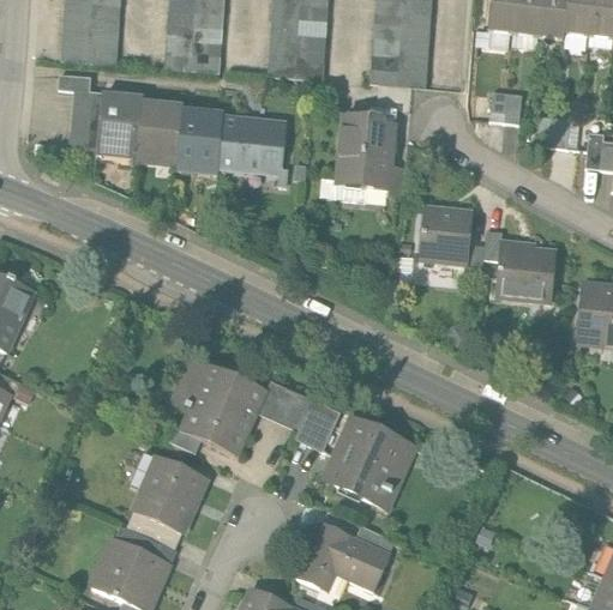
[(65,0),(60,59),(116,64),(121,0),(65,0)]
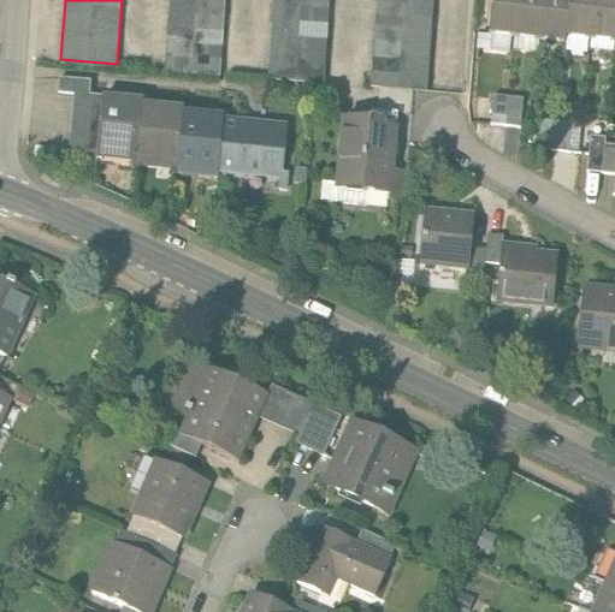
[(170,0),(165,69),(220,72),(225,0),(170,0)]
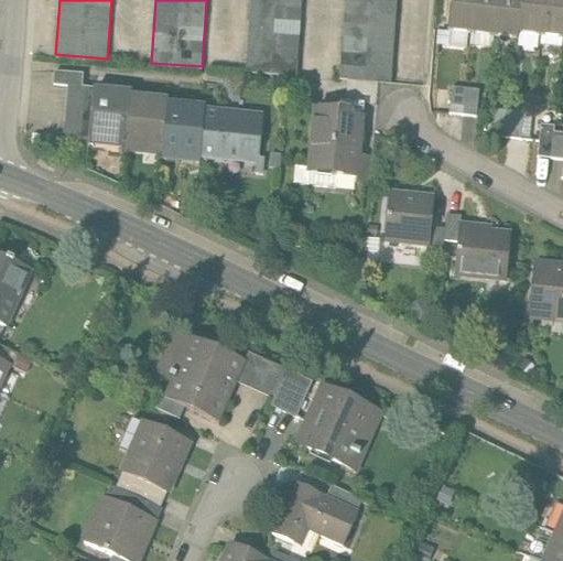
[(251,0),(246,68),(298,73),(302,0),(251,0)]
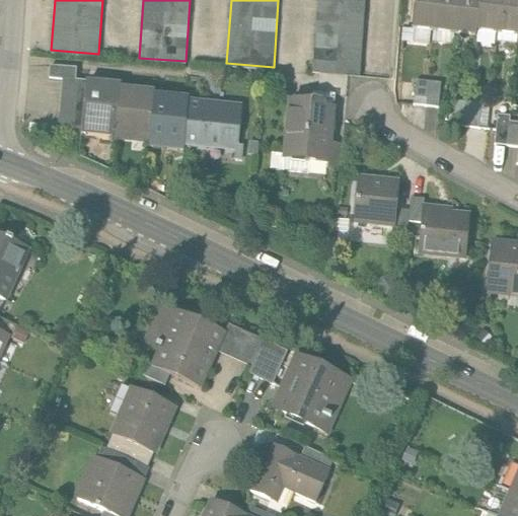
[(317,0),(312,71),(359,74),(364,0),(317,0)]
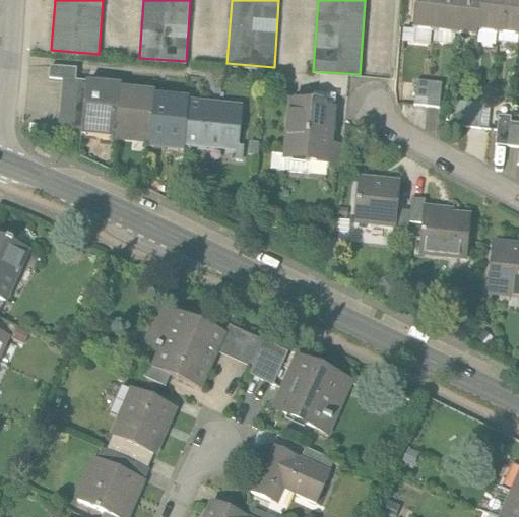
[(436,26),(439,0),(416,0),(414,23),(436,26)]
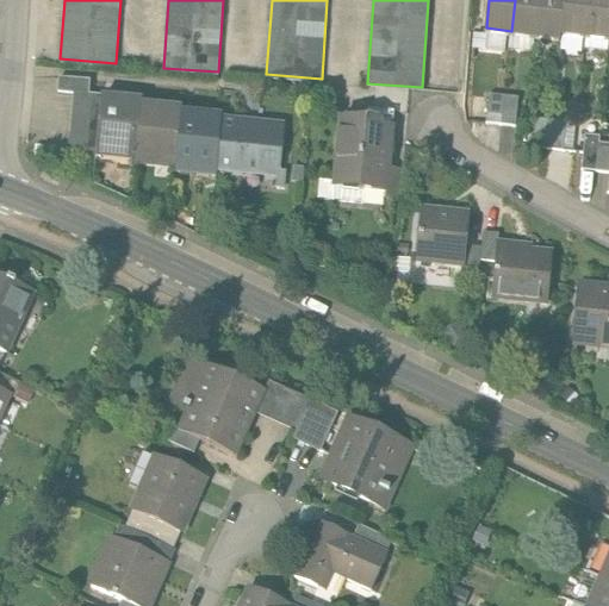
[(536,33),(540,0),(515,0),(511,31),(536,33)]
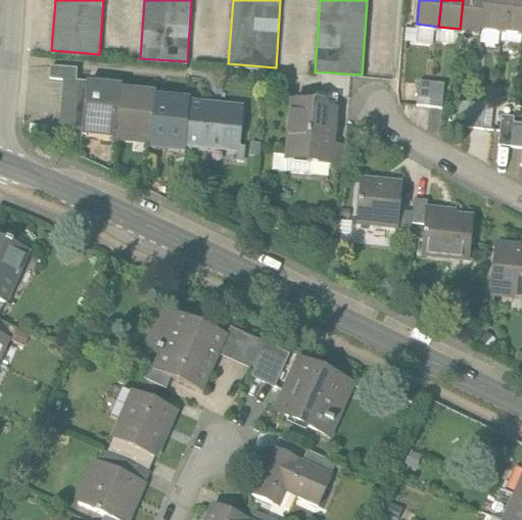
[(463,0),(460,29),(481,31),(482,27),(485,0),(463,0)]
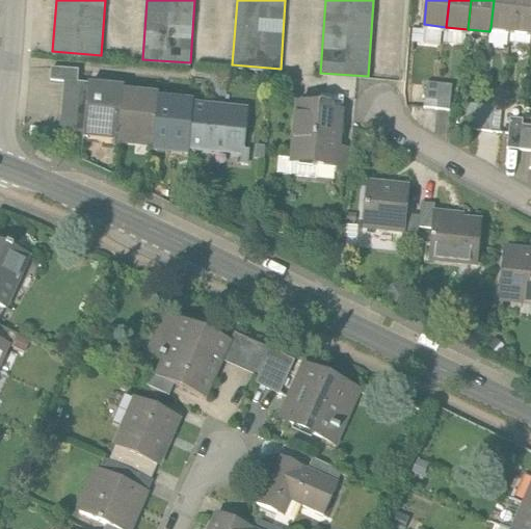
[(494,0),(490,27),(511,29),(513,0),(494,0)]
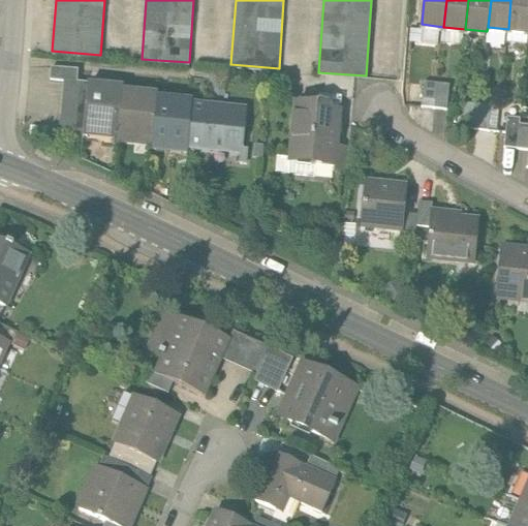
[(510,0),(508,29),(527,31),(527,0),(510,0)]
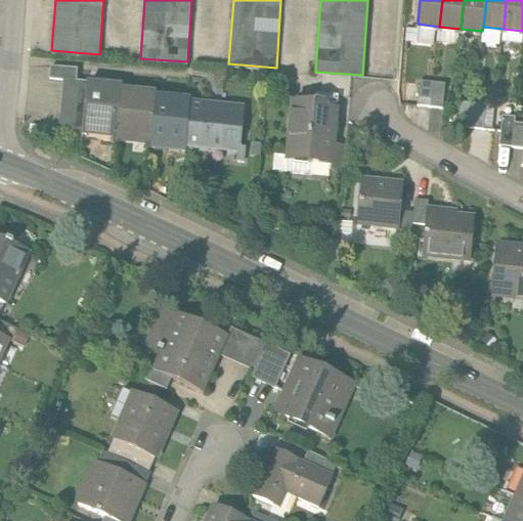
[(78,64),(51,61),(50,76),(62,77),(57,134),(83,136),(83,132),(89,78),(77,77),(78,64)]
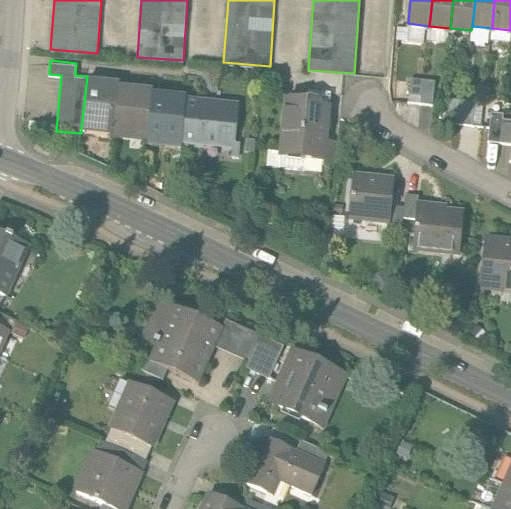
[(87,73),(87,76),(81,129),(115,132),(120,80),(121,77),(87,73)]
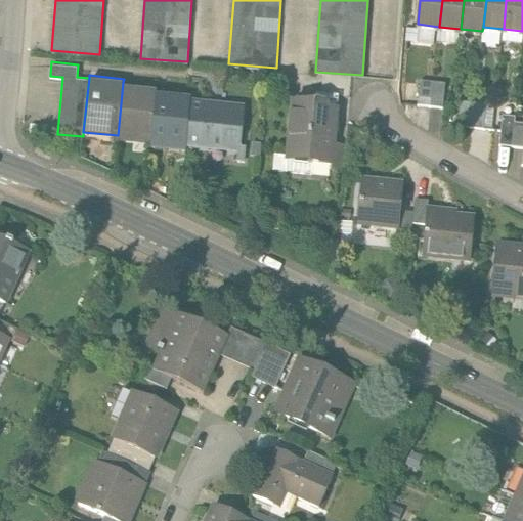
[(418,102),(444,104),(447,80),(421,77),(418,102)]
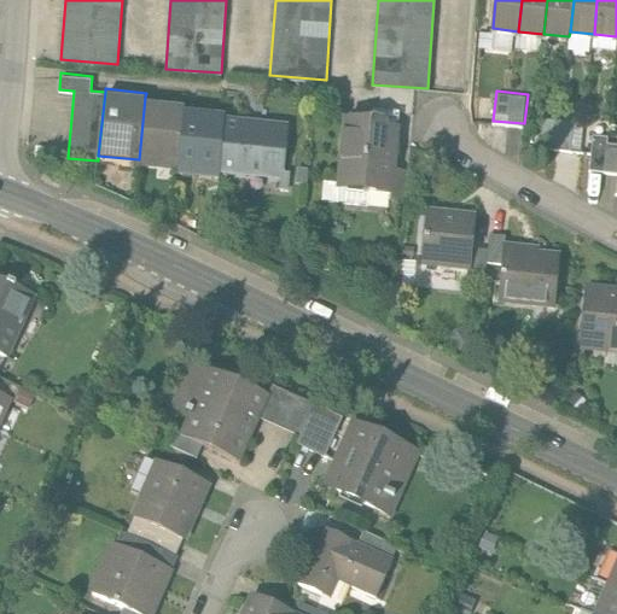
[(185,101),(145,97),(139,159),(139,164),(179,168),(185,105),(185,101)]
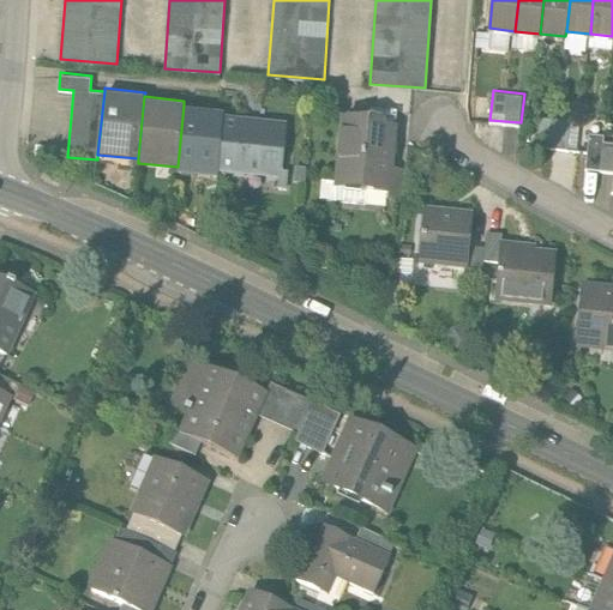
[(224,109),(184,104),(178,167),(178,171),(218,175),(218,170),(224,113),(224,109)]
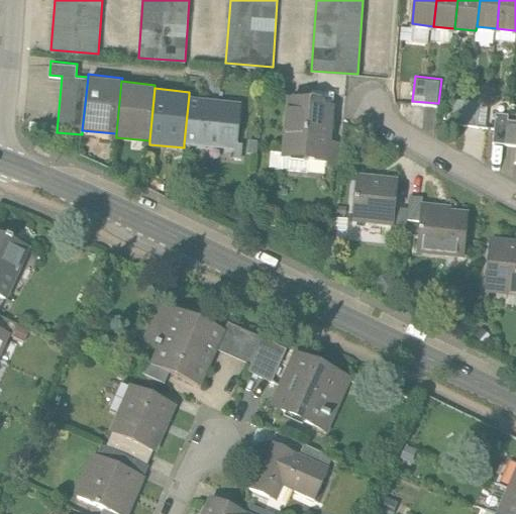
[(241,100),(189,95),(184,143),(219,146),(218,155),(241,157),(242,141),(237,141),(241,100)]
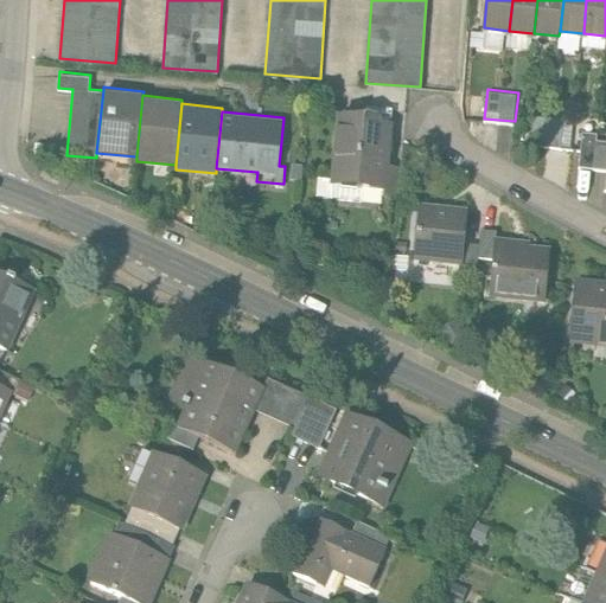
[(339,113),(336,148),(389,154),(394,117),(339,113)]
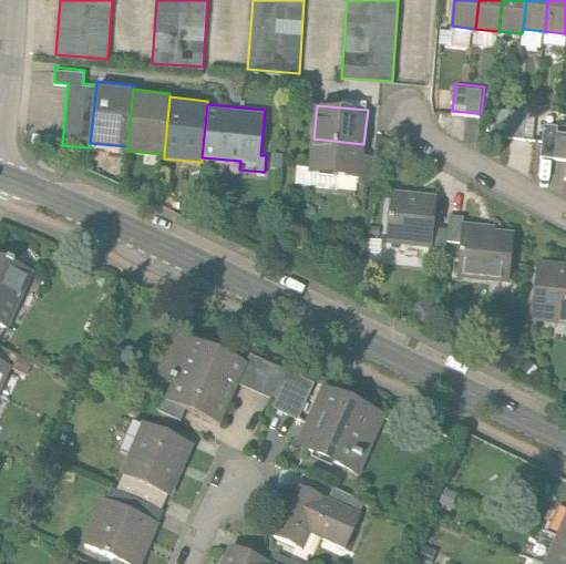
[(510,136),(535,139),(538,109),(512,106),(510,136)]
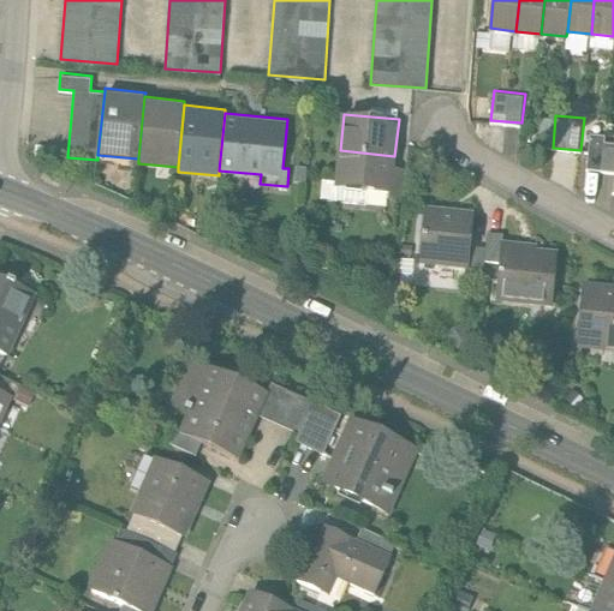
[(613,192),(613,139),(606,139),(607,133),(591,131),(588,167),(613,169),(613,192)]
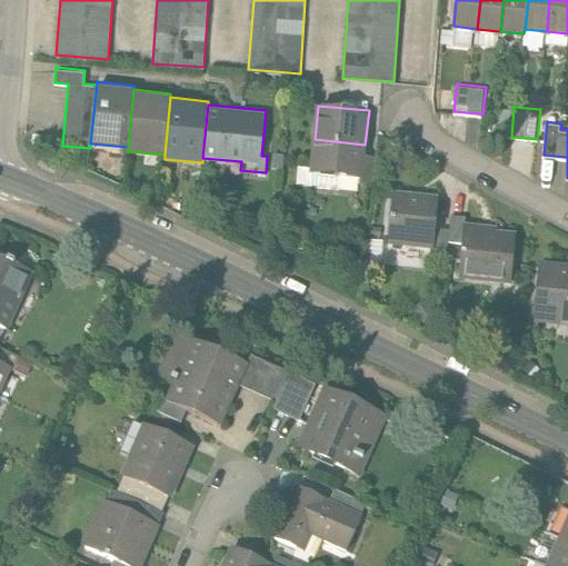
[(315,139),(311,174),(361,178),(365,145),(315,139)]
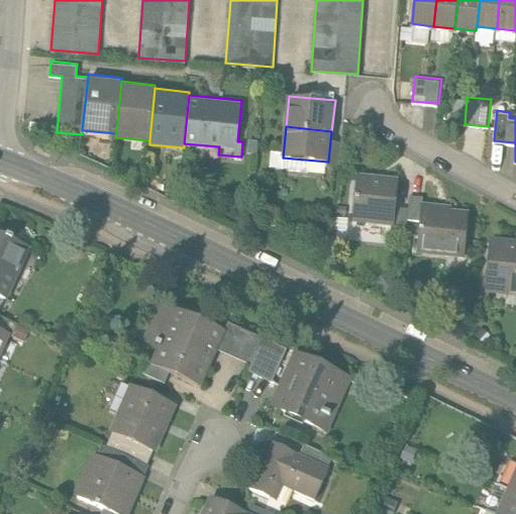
[(395,205),(398,175),(356,171),(352,220),(393,224),(395,205)]
